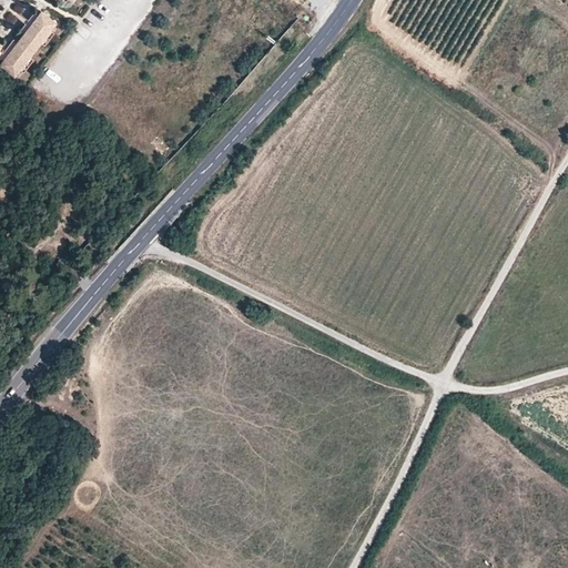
[(40,42),(50,29),(56,22),(40,10),(38,14),(22,34),(17,41),(2,60),(0,62),(0,64),(13,77),(19,69),(29,56),(40,42)]
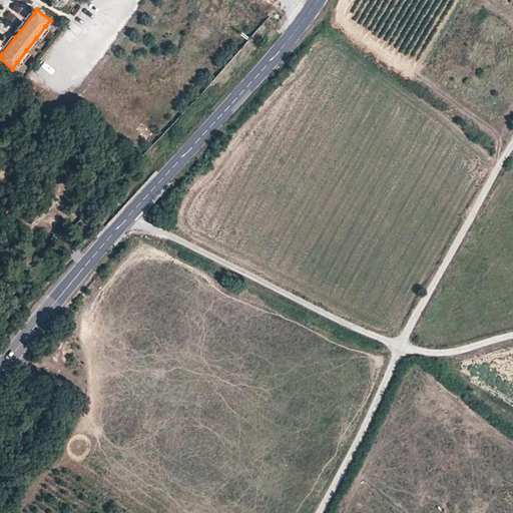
[(20,31),(34,13),(30,10),(17,28),(20,31)]
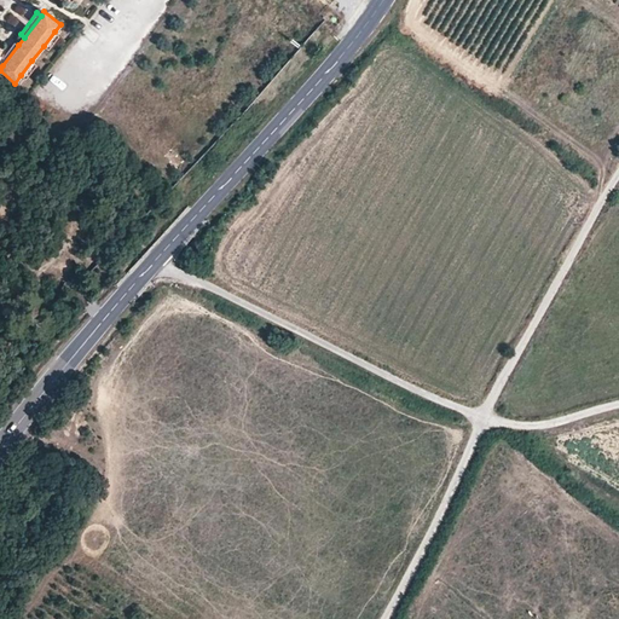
[(48,50),(59,35),(55,32),(44,46),(48,50)]
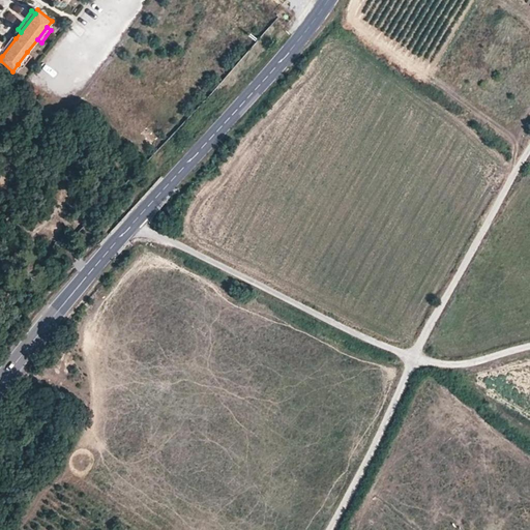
[(0,55),(2,56),(16,38),(12,35),(2,49),(0,47),(0,55)]
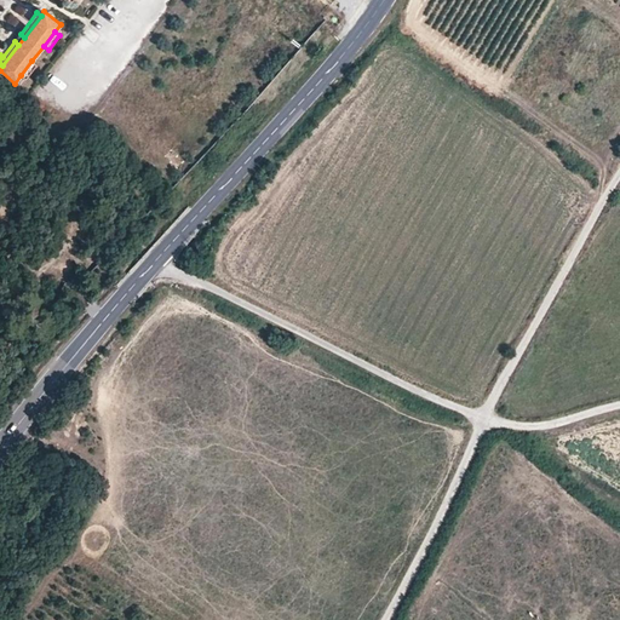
[(26,79),(36,64),(32,61),(21,75),(26,79)]
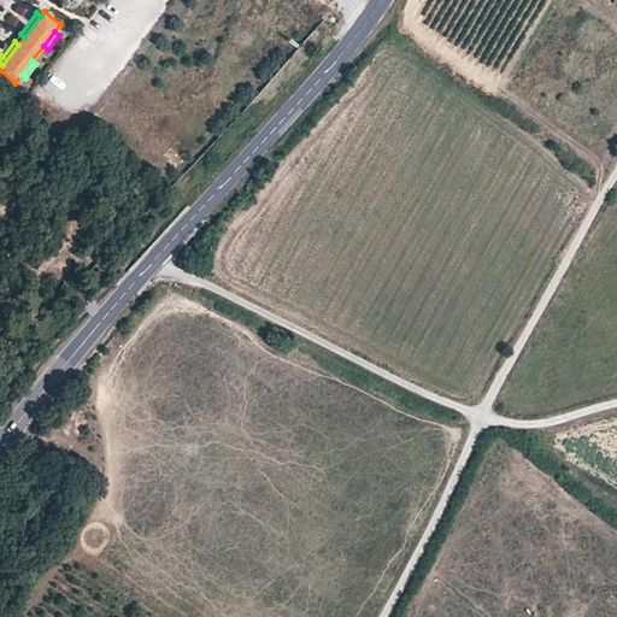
[(171,144),(162,153),(176,166),(184,157),(171,144)]
